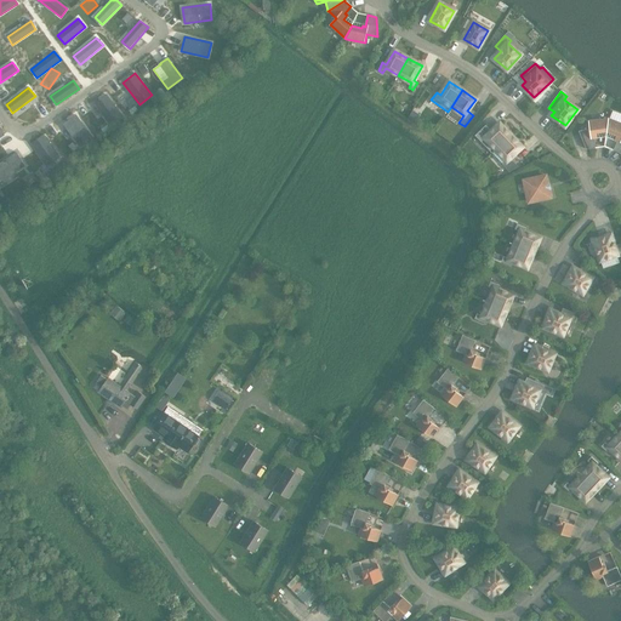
[(107,95),(95,104),(110,125),(123,117),(107,95)]
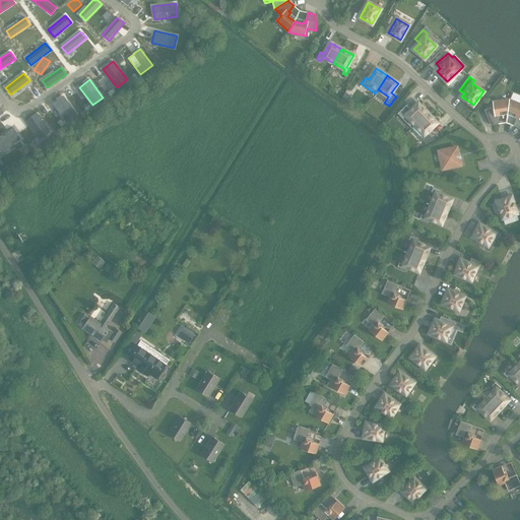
[(345,93),(341,101),(346,104),(351,96),(345,93)]
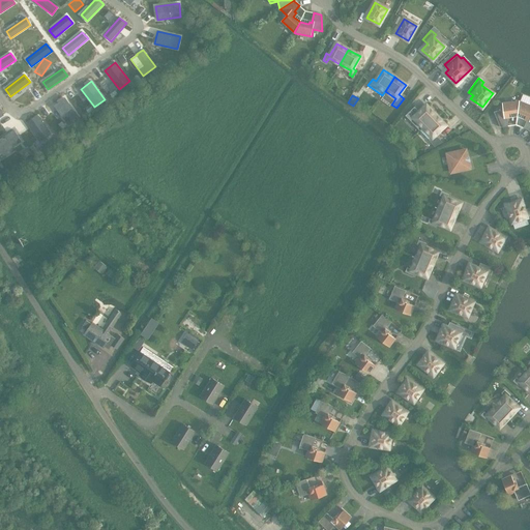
[(65,98),(55,107),(68,125),(79,117),(65,98)]
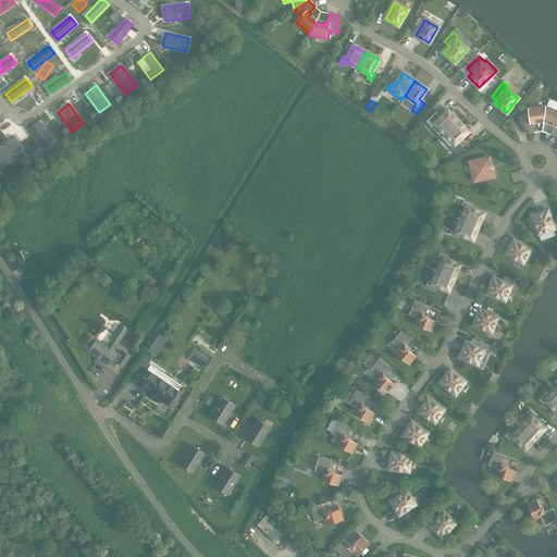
[(529,116),(519,118),(525,134),(534,133),(533,122),(536,122),(535,119),(545,118),(546,106),(545,106),(528,108),(529,116)]
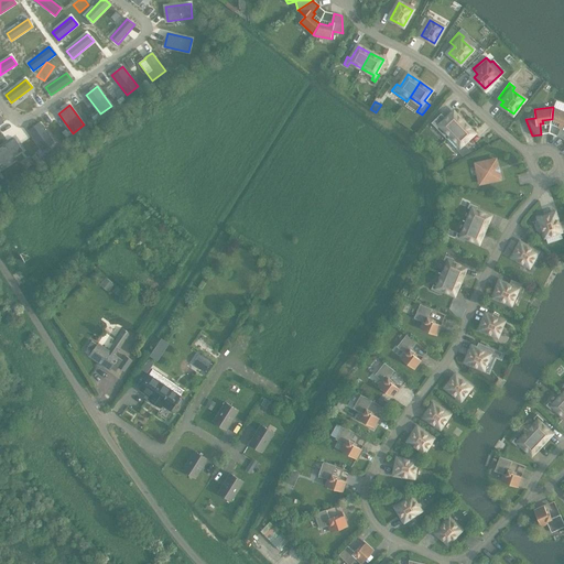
[(563,111),(553,107),(552,119),(561,122),(560,125),(562,126),(557,137),(563,139),(563,111)]
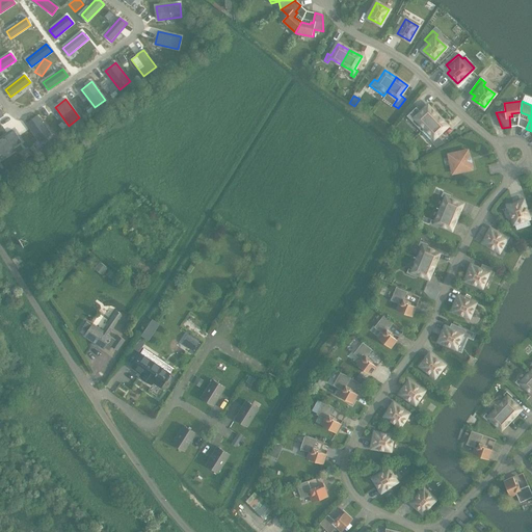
[(416,107),(407,116),(421,131),(437,116),(428,106),(421,112),(416,107)]
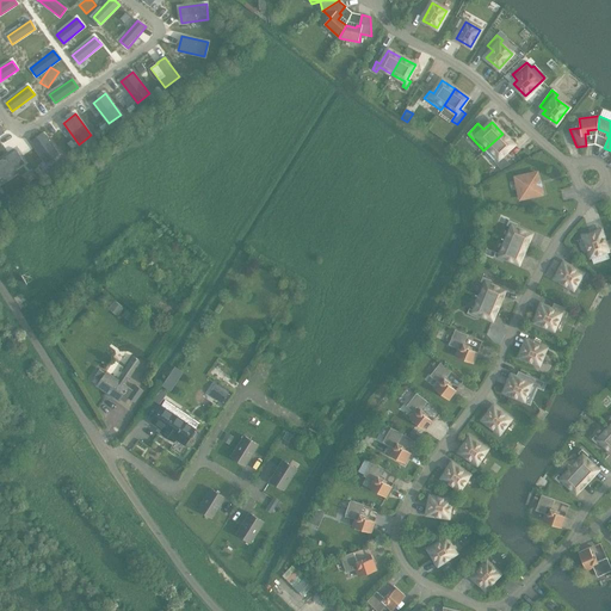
[(43,133),(31,141),(47,162),(59,154),(43,133)]
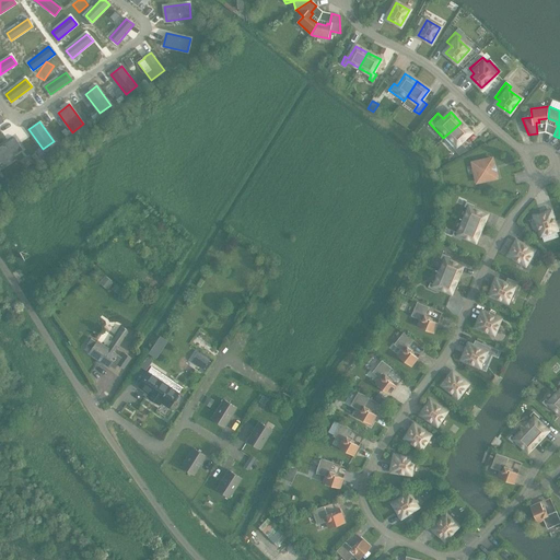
[(461,123),(443,138),(453,148),(456,151),(459,155),(467,151),(459,142),(470,132),(461,123)]
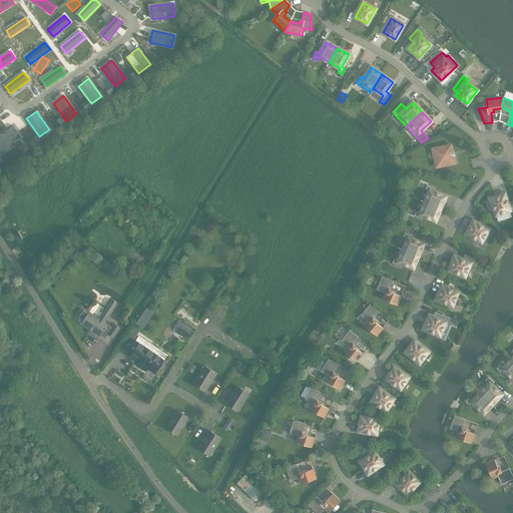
[(13,126),(0,135),(0,146),(2,149),(20,136),(13,126)]
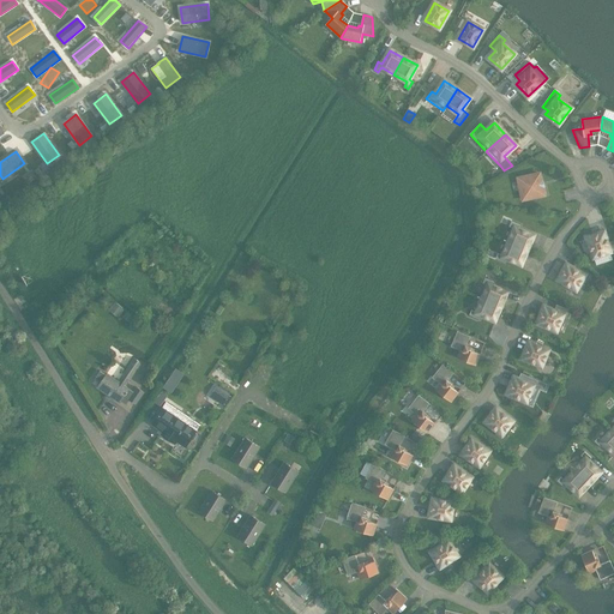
[(540,174),(518,179),(521,191),(524,190),(527,199),(545,196),(540,174)]
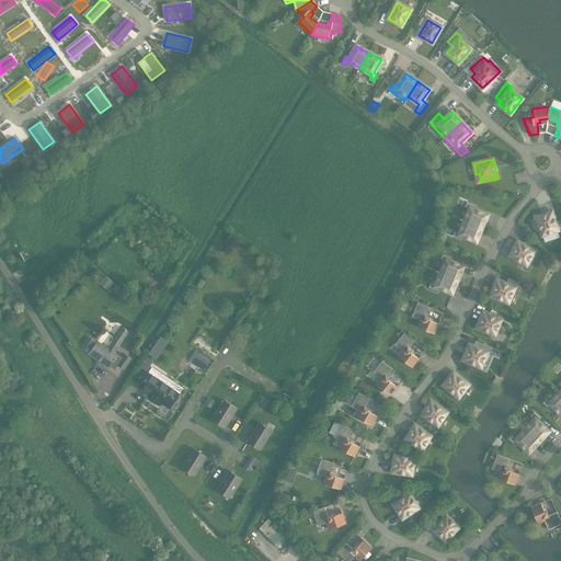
[(470,209),(465,221),(481,228),(487,215),(473,209),(476,206),(467,203),(466,207),(470,209)]
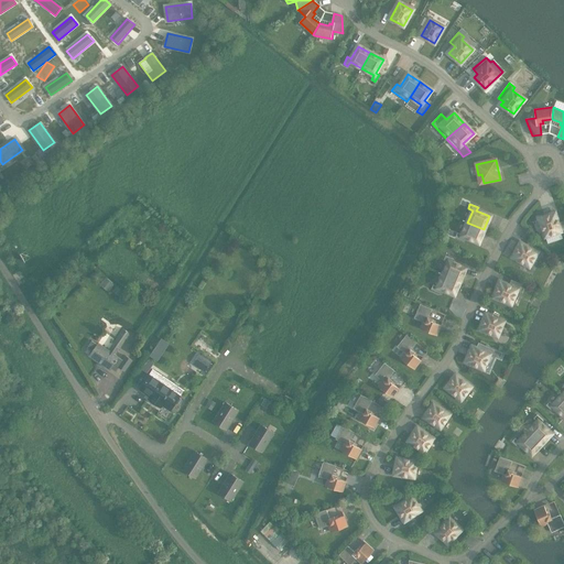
[(554,214),(540,219),(545,237),(560,231),(559,226),(554,214)]
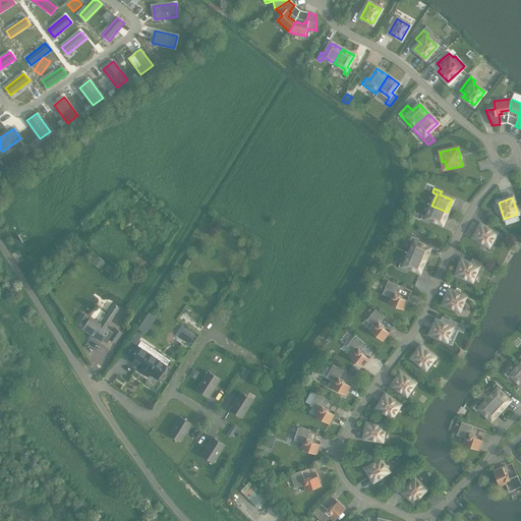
[(422,216),(420,219),(428,223),(429,219),(442,224),(447,212),(431,206),(426,217),(422,216)]
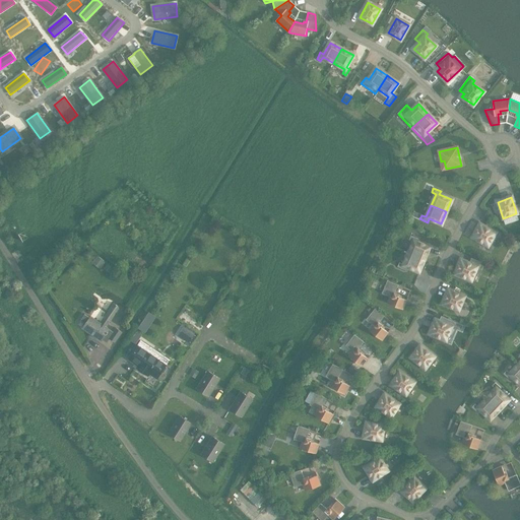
[(480,224),(473,238),(488,246),(495,234),(480,224)]
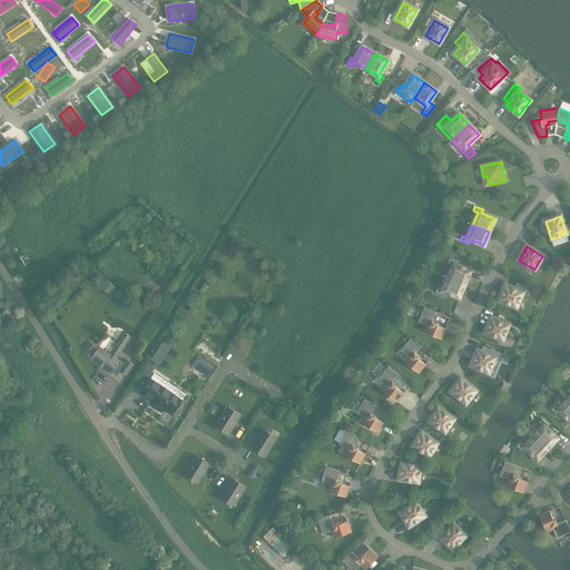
[(453,265),(448,277),(464,285),(470,272),(457,265),(459,262),(450,258),(449,263),(453,265)]
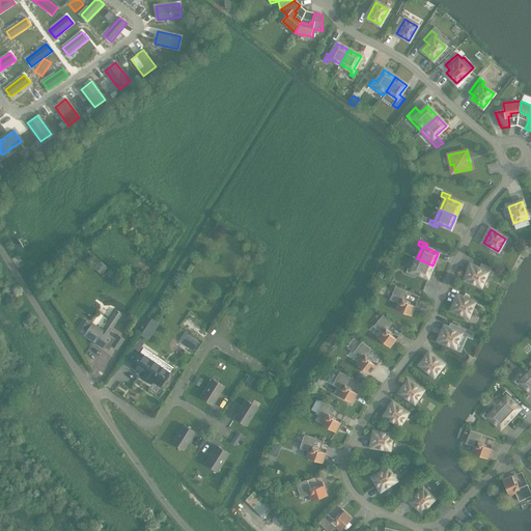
[(39,245),(29,255),(36,263),(47,253),(39,245)]
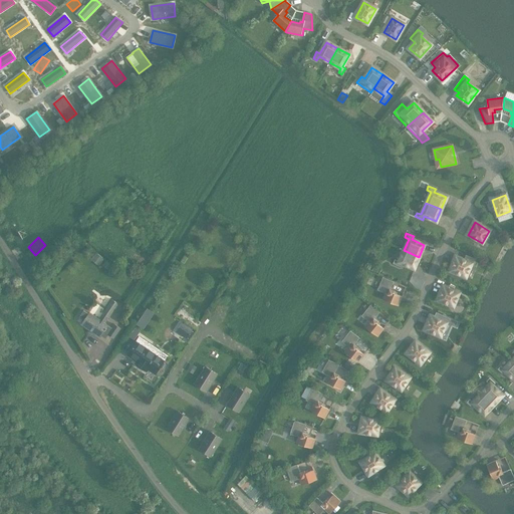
[(132,248),(127,255),(135,259),(139,253),(132,248)]
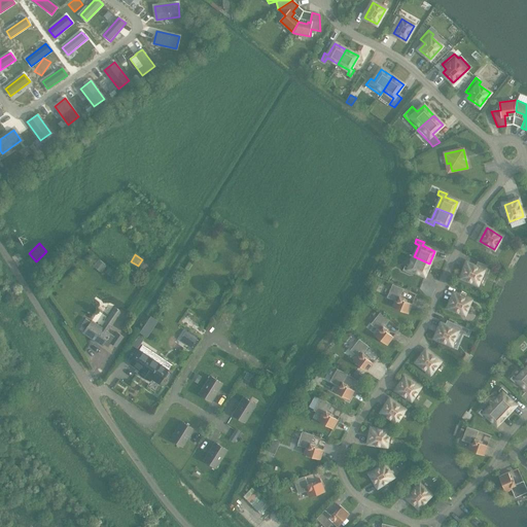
[(405,267),(402,271),(411,274),(412,270),(424,276),(429,264),(414,256),(409,268),(405,267)]
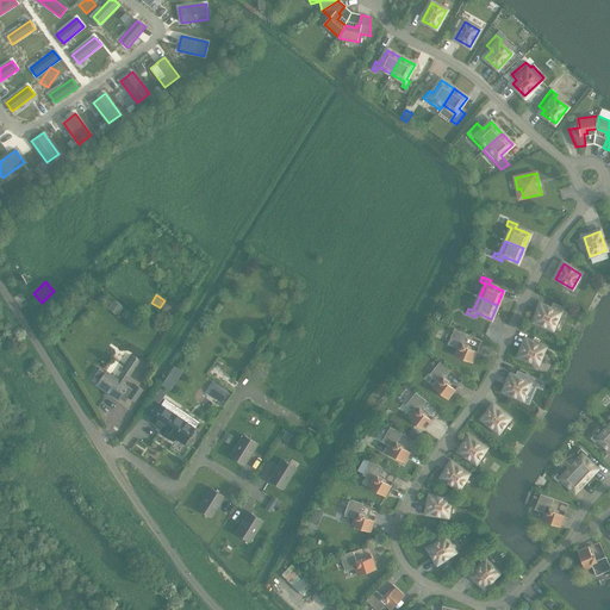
[(114,302),(109,309),(117,316),(123,309),(123,307),(114,302)]
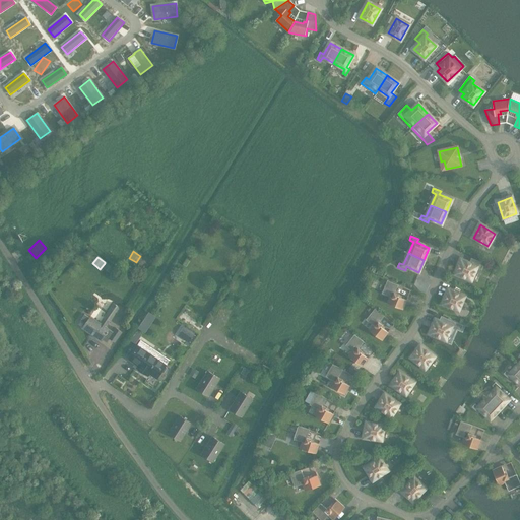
[(461,260),(455,273),(471,280),(476,267),(479,269),(482,263),(471,258),(469,264),(461,260)]
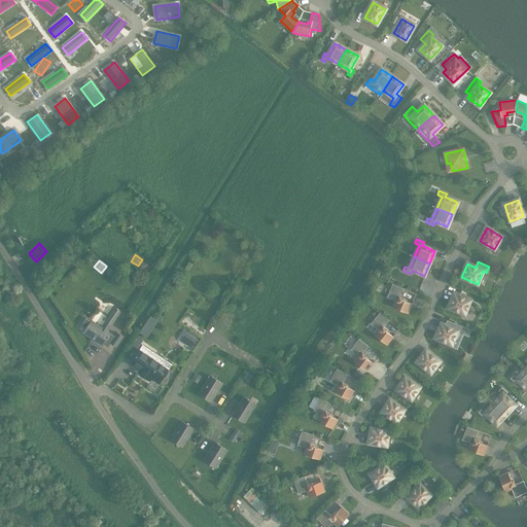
[(109,268),(105,273),(110,277),(114,273),(109,268)]
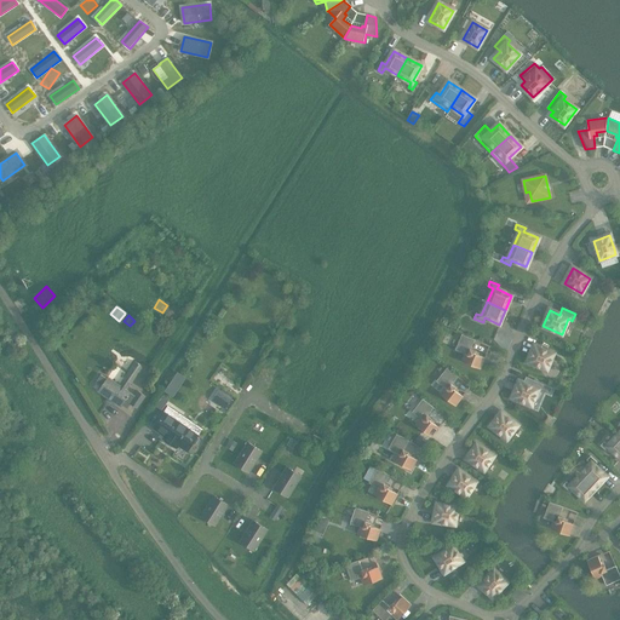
[(461,334),(455,350),(465,354),(461,361),(481,369),(489,346),(461,334)]
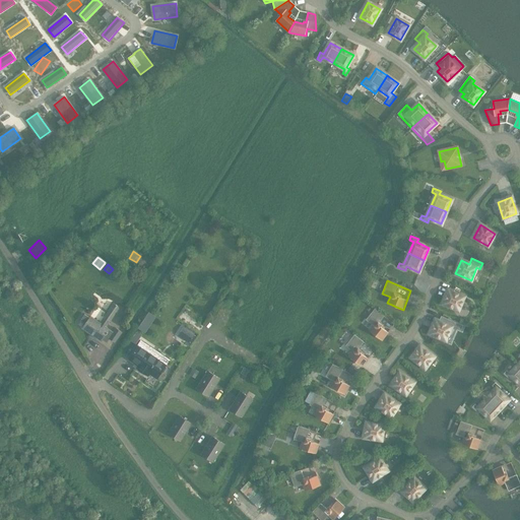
[(448,290),(443,304),(458,310),(464,297),(448,290)]
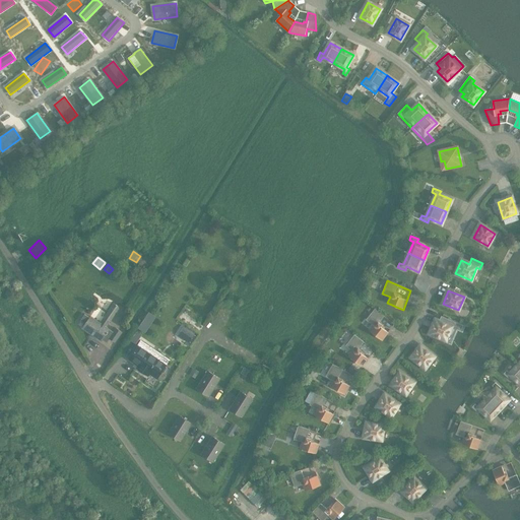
[(104,319),(100,324),(106,328),(109,323),(119,308),(114,304),(104,319)]
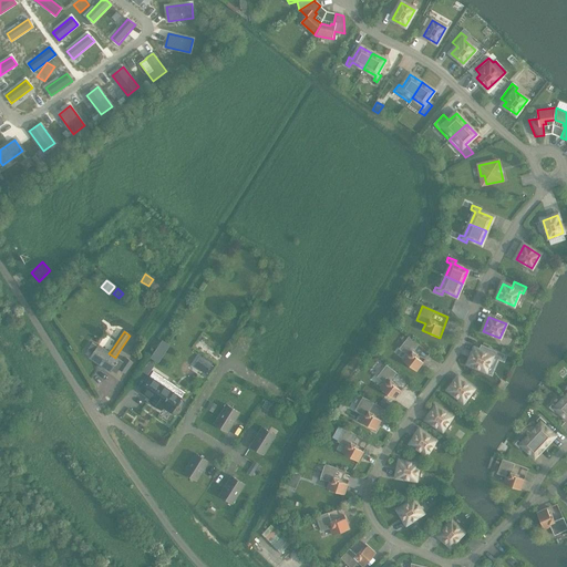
[(409,337),(399,349),(406,354),(402,360),(416,371),(431,353),(409,337)]
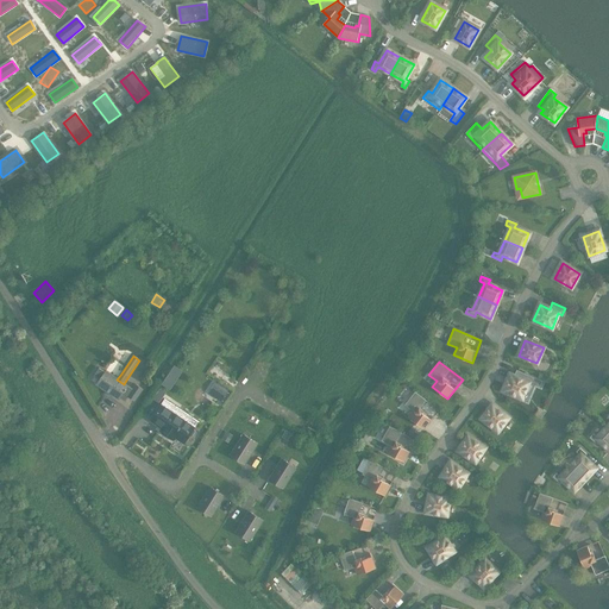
[(99,370),(93,377),(99,381),(96,385),(119,401),(120,400),(124,402),(127,397),(135,402),(143,389),(137,384),(132,390),(124,384),(117,380),(106,371),(105,374),(99,370)]
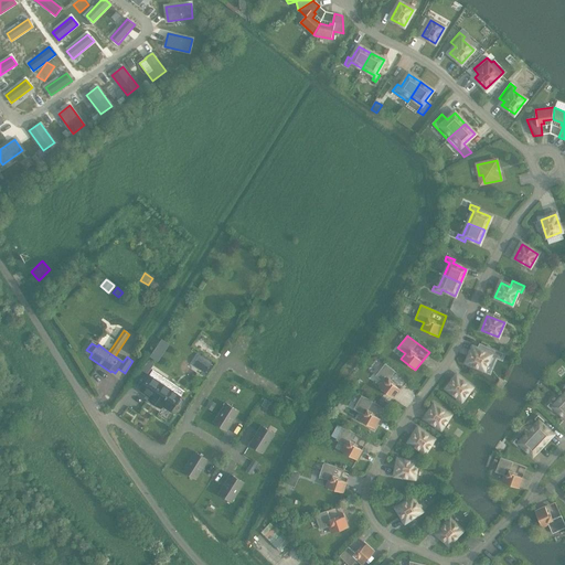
[(473,348),(467,362),(484,370),(490,355),(501,360),(503,353),(493,349),(479,343),(477,350),(473,348)]
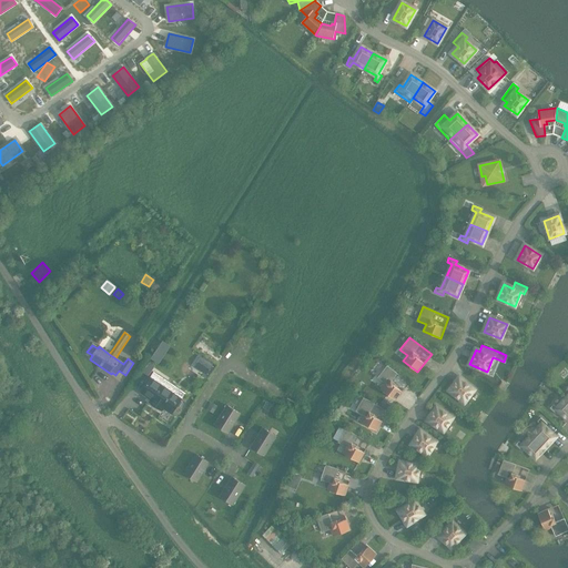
[(202,357),(195,367),(206,375),(213,365),(202,357)]
